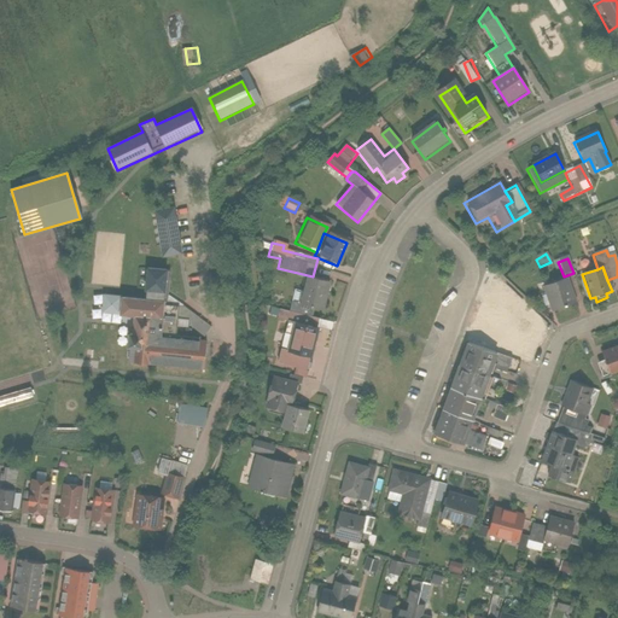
[(147,302),(122,299),(122,297),(104,296),(103,315),(122,316),(122,318),(135,319),(134,325),(134,336),(129,334),(128,351),(144,353),(144,347),(146,347),(144,368),(205,373),(208,343),(176,340),(178,327),(187,328),(188,321),(179,320),(179,308),(167,307),(167,303),(165,303),(165,296),(168,296),(170,270),(147,269),(146,293),(147,293),(147,302)]
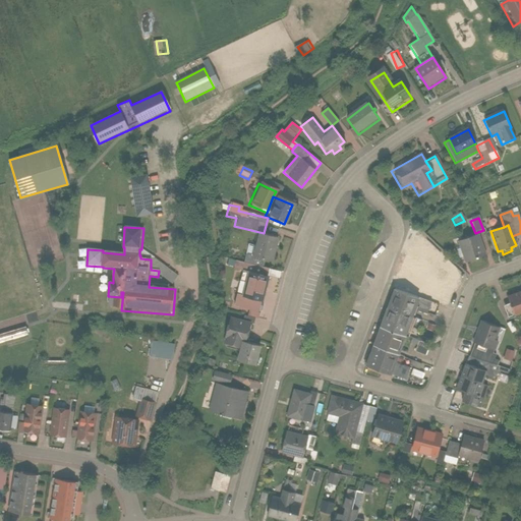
[(274,237),(255,233),(250,256),(263,259),(269,261),(274,237)]
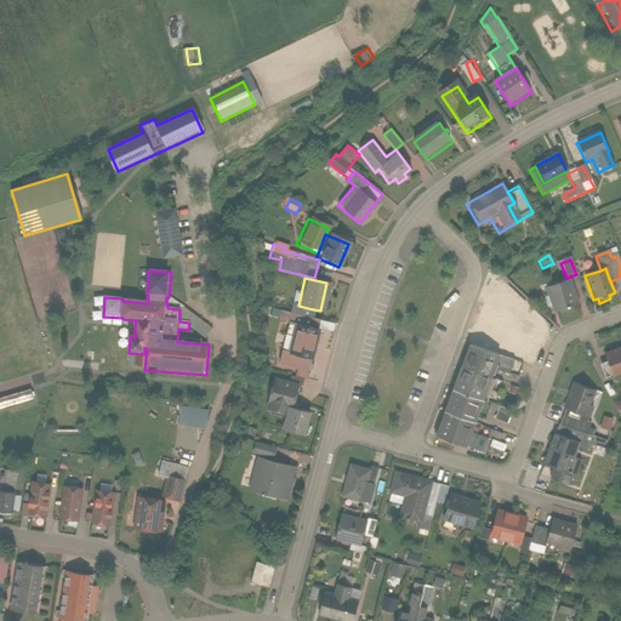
[(568,280),(545,289),(554,314),(577,305),(568,280)]
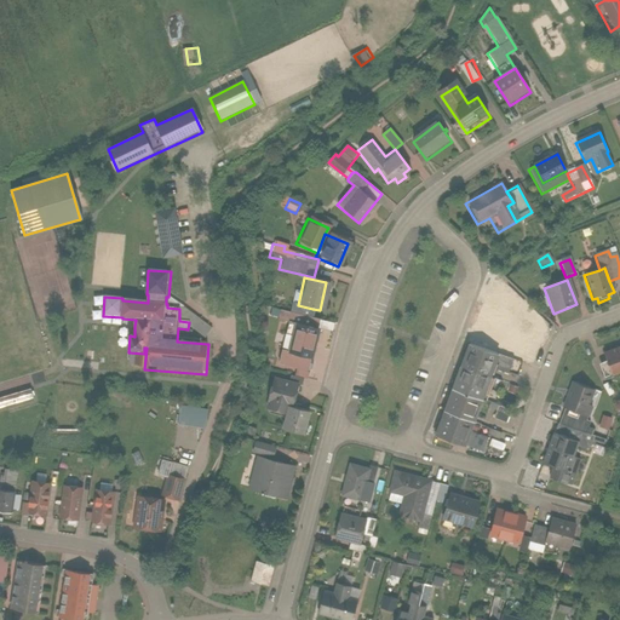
[(310,317),(313,309),(298,305),(291,304),(290,313),(310,317)]
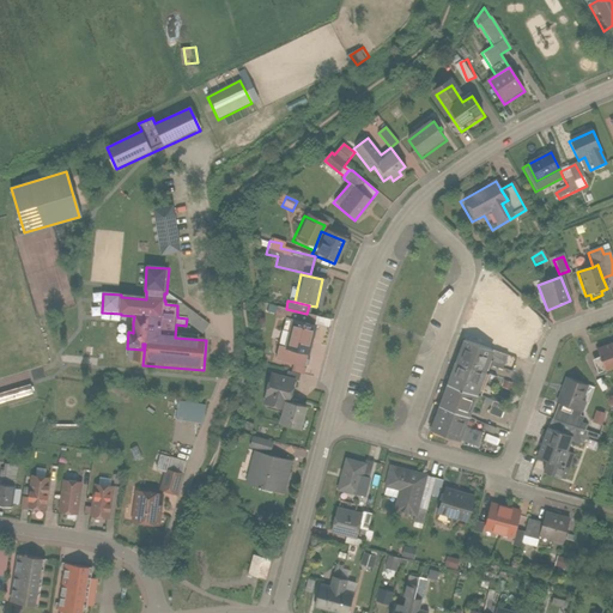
[(509,313),(478,301),(471,321),(502,332),(509,313)]
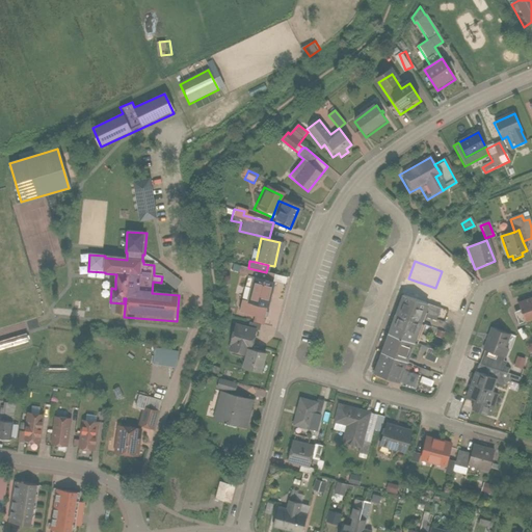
[(266,272),(248,268),(235,266),(234,273),(244,275),(246,275),(270,281),(272,273),(266,272)]
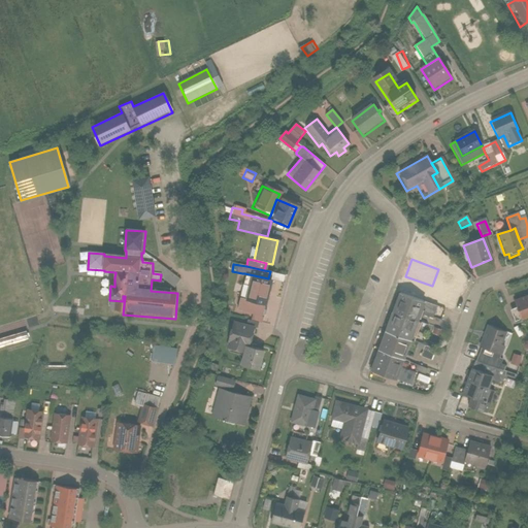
[(448,271),(443,277),(451,282),(455,275),(448,271)]
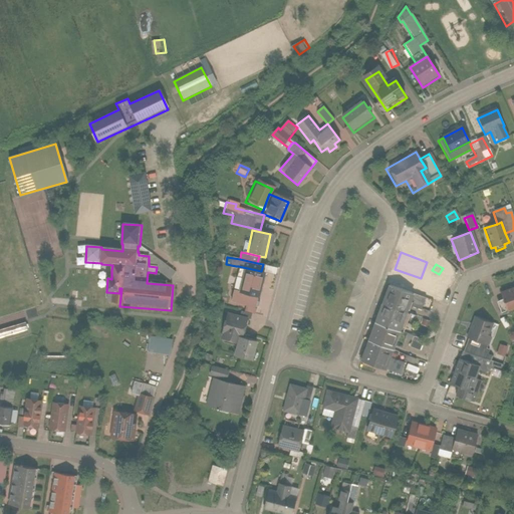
[(253,309),(261,271),(238,266),(236,266),(235,271),(228,304),(253,309)]
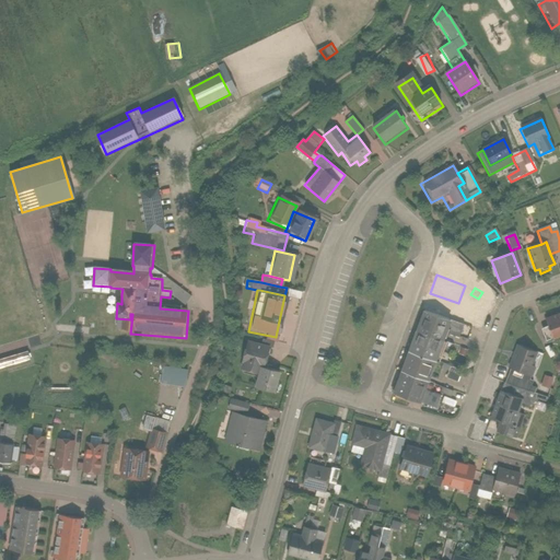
[(458,303),(430,293),(423,312),(452,322),(458,303)]
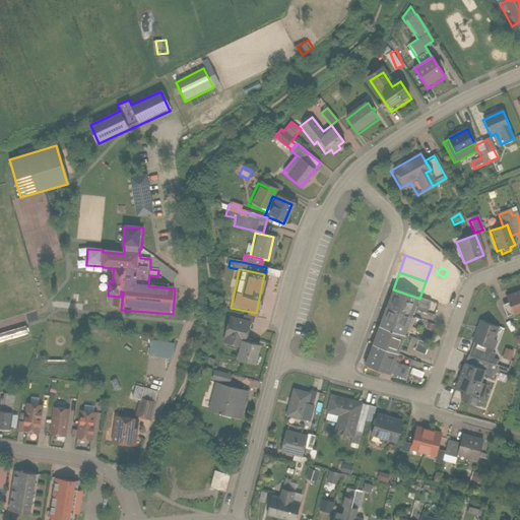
[(439,282),(432,302),(446,307),(453,287),(439,282)]
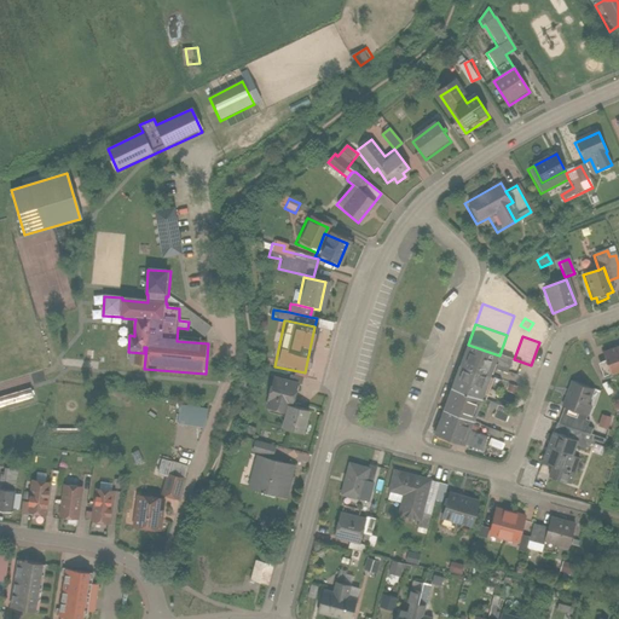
[(499,356),(468,345),(460,366),(491,379),(499,356)]
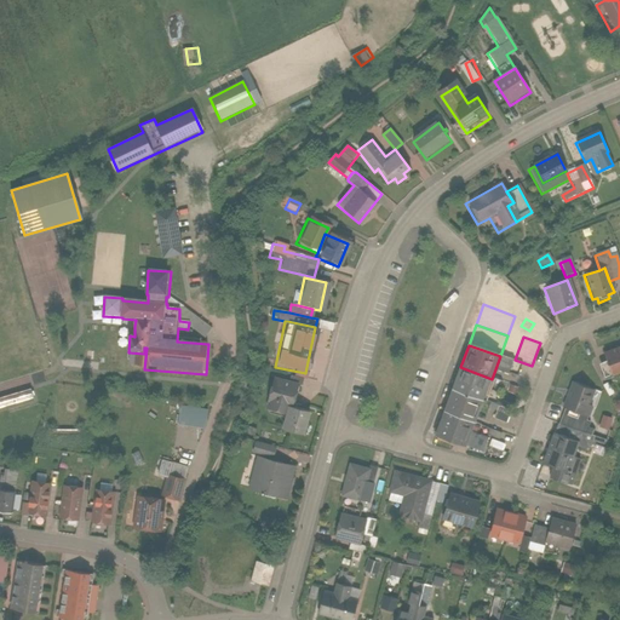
[(619,345),(600,354),(609,379),(619,374),(619,345)]
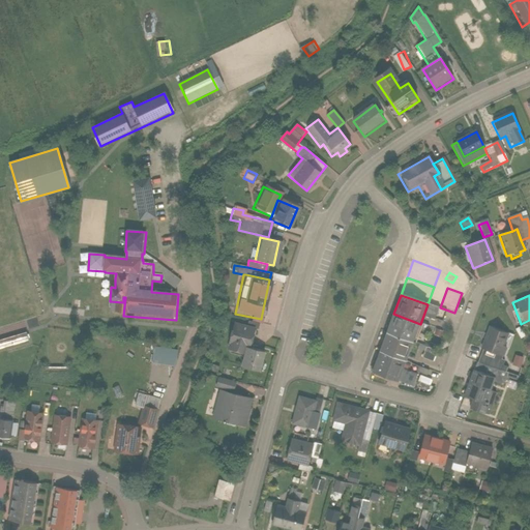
[(440,310),(428,304),(425,311),(428,312),(425,318),(438,322),(440,316),(438,315),(440,310)]
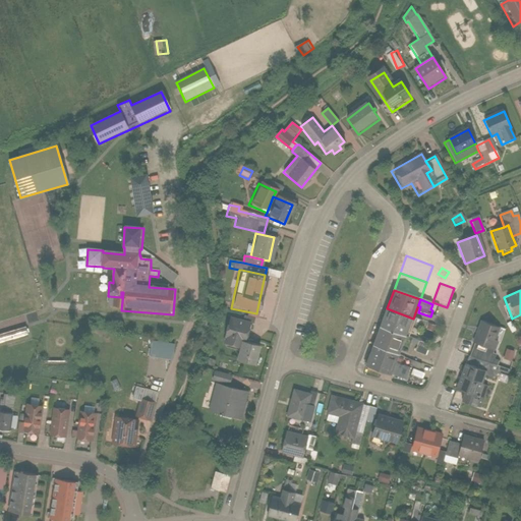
[(413,319),(387,308),(380,328),(405,337),(409,339),(413,326),(416,319),(413,319)]
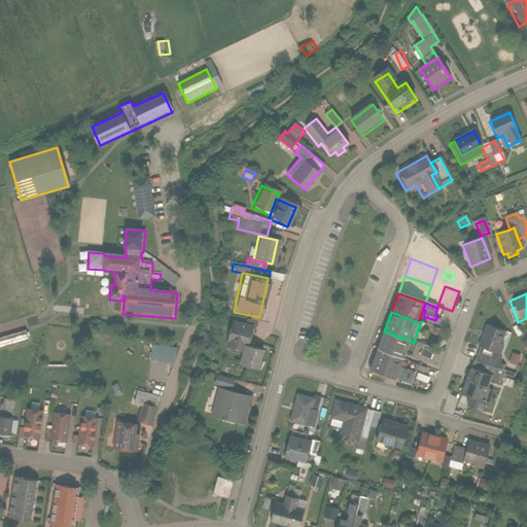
[(225,348),(242,352),(244,346),(248,347),(254,326),(233,321),(225,348)]
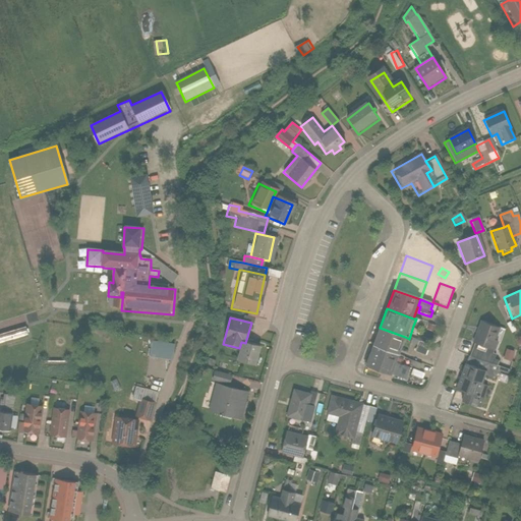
[(423,322),(416,319),(413,326),(421,329),(423,322)]
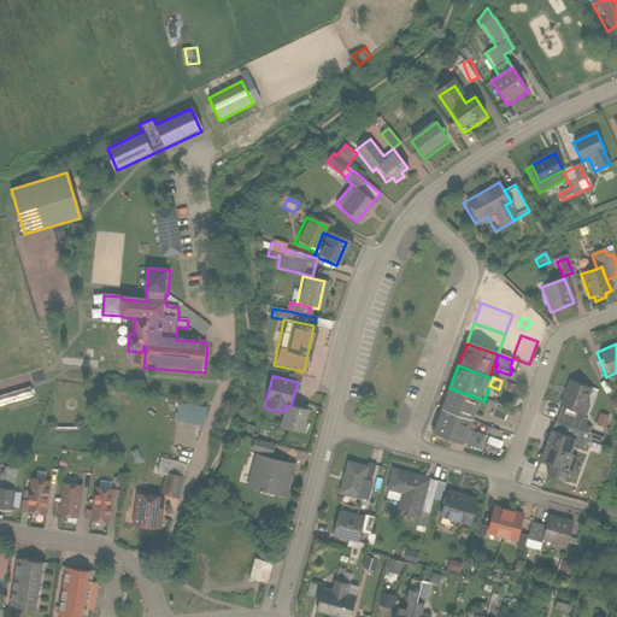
[(589,388),(570,381),(552,429),(575,436),(577,438),(575,442),(586,446),(588,439),(604,444),(607,434),(592,429),(594,423),(587,421),(588,417),(583,416),(585,412),(588,401),(585,400),(589,388)]
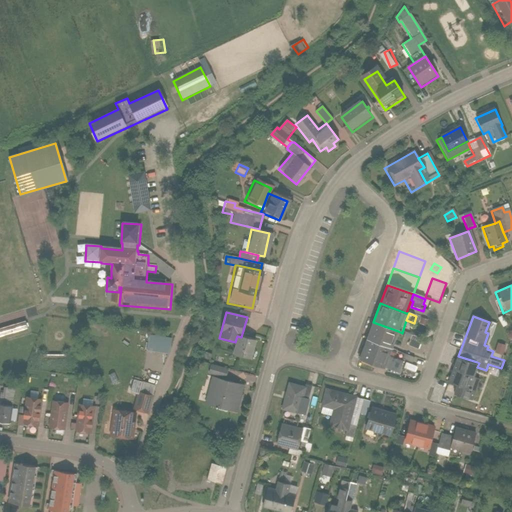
[(398,331),(373,322),(366,340),(392,349),(398,331)]
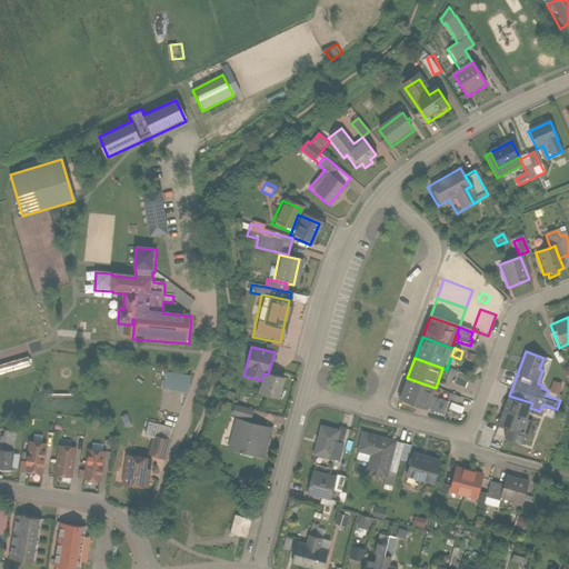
[(28,359),(0,367),(0,379),(31,370),(28,359)]
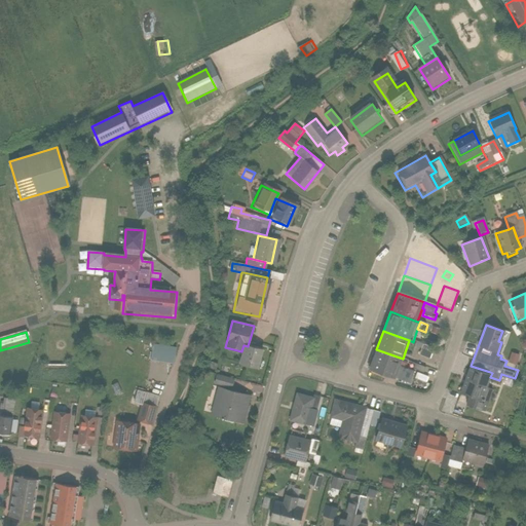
[(150,362),(174,365),(178,349),(153,344),(150,362)]
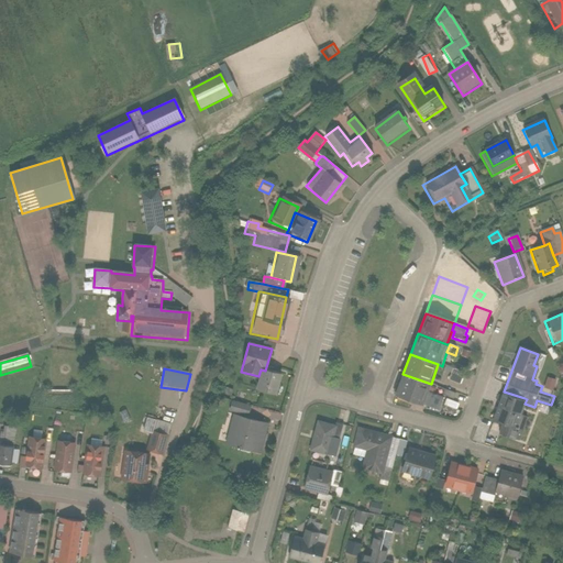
[(261,370),(258,376),(254,392),(272,396),(278,374),(265,371),(261,370)]
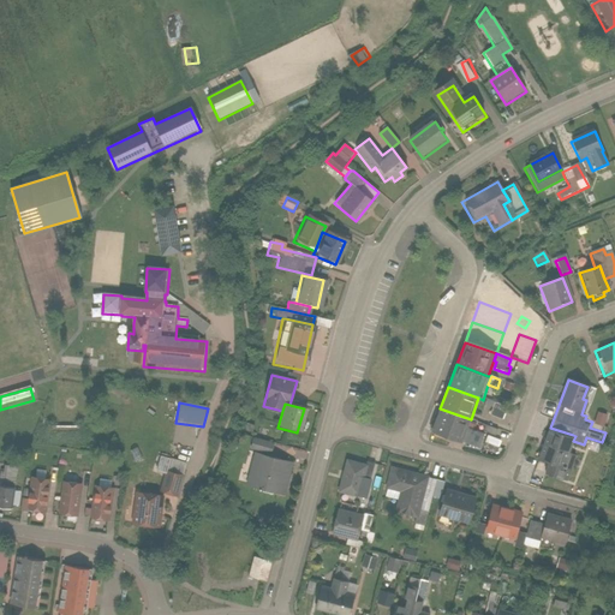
[(509,408),(497,404),(493,417),(505,421),(509,408)]
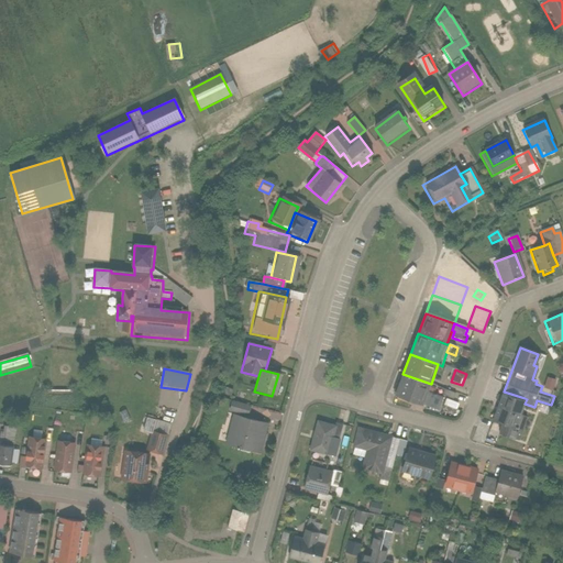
[(431,384),(403,374),(395,396),(422,407),(428,393),(431,384)]
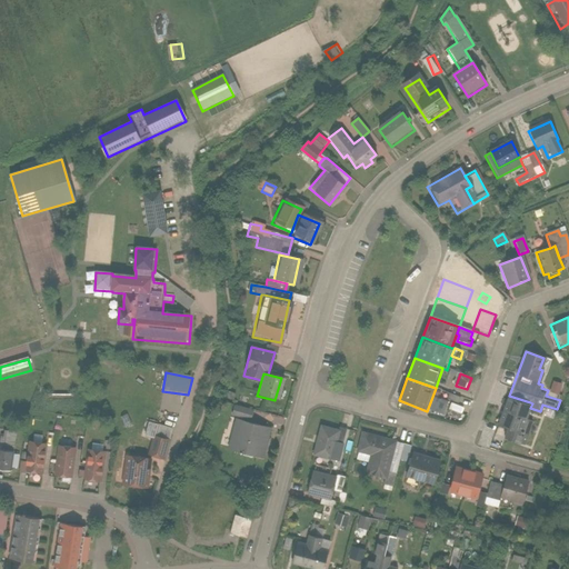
[(555,379),(552,391),(561,393),(565,381),(555,379)]
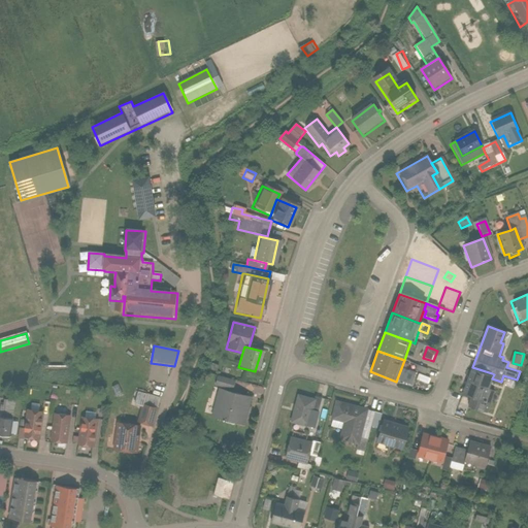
[(472,367),(468,365),(460,393),(470,396),(467,405),(487,411),(494,389),(488,387),(492,373),(472,367)]
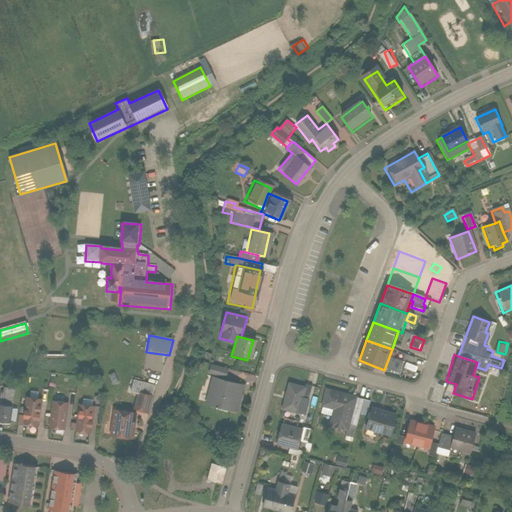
[(416,358),(406,355),(404,360),(414,364),(416,358)]
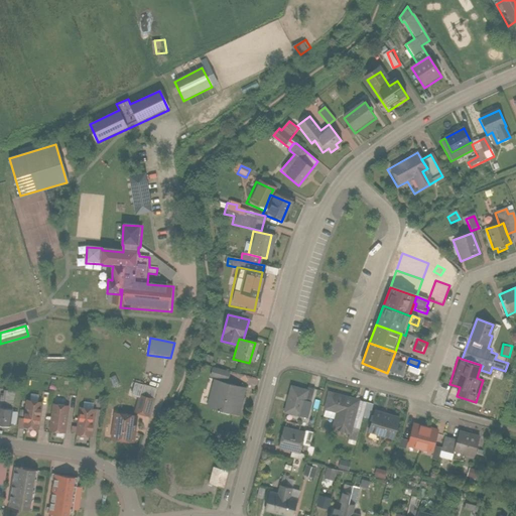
[(407,366),(392,360),(387,373),(402,378),(407,366)]
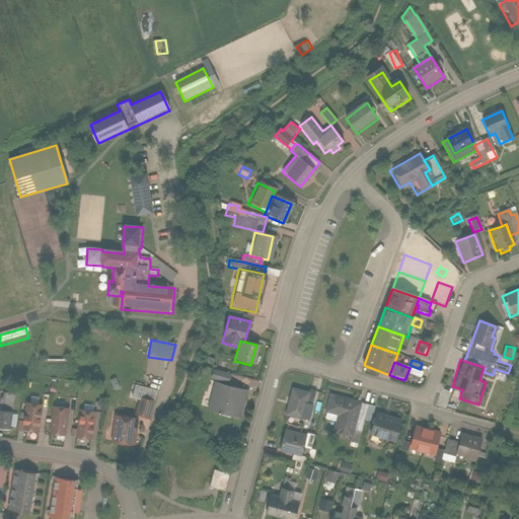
[(231,376),(212,371),(208,384),(213,385),(207,412),(239,420),(245,391),(229,387),(231,376)]
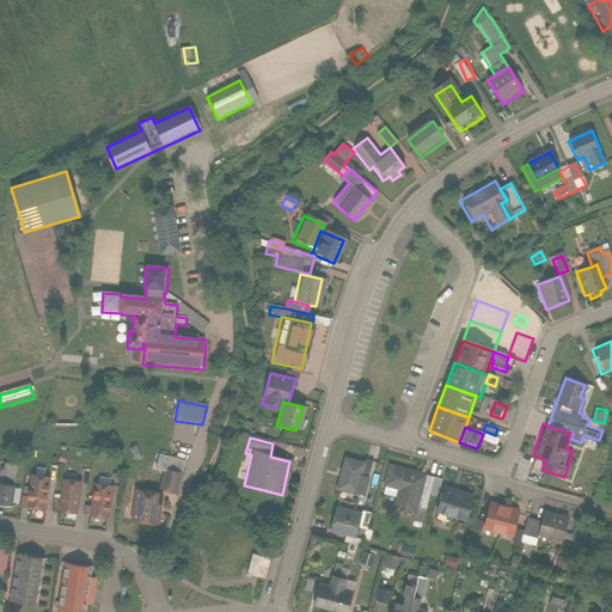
[(157,467),(166,471),(167,467),(170,457),(160,453),(157,467)]
